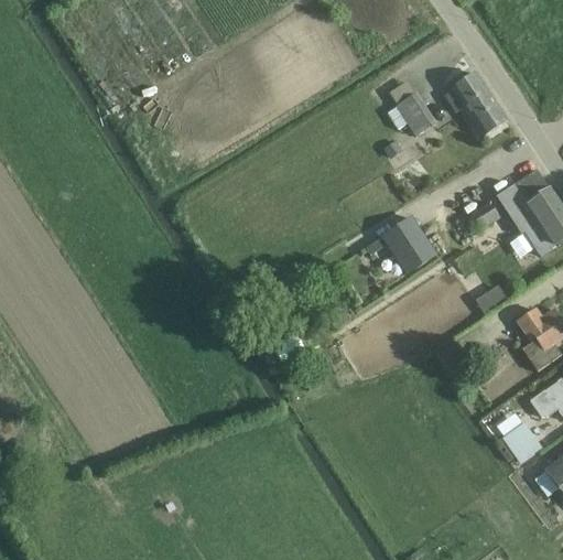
[(455,88),(445,95),(456,112),(466,105),(485,133),(507,119),(475,71),(454,85),(455,88)]
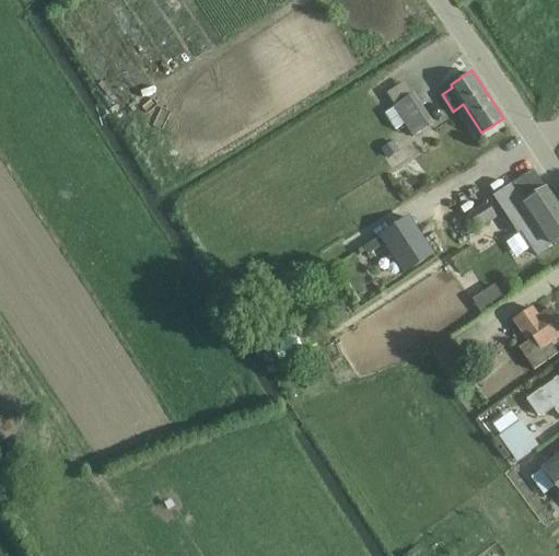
[(412,91),(384,109),(395,127),(404,122),(411,135),(432,122),(412,91)]
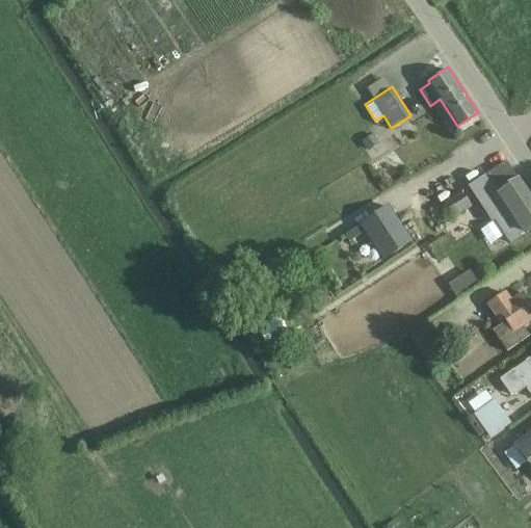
[(373,131),(362,138),(368,149),(379,141),(373,131)]
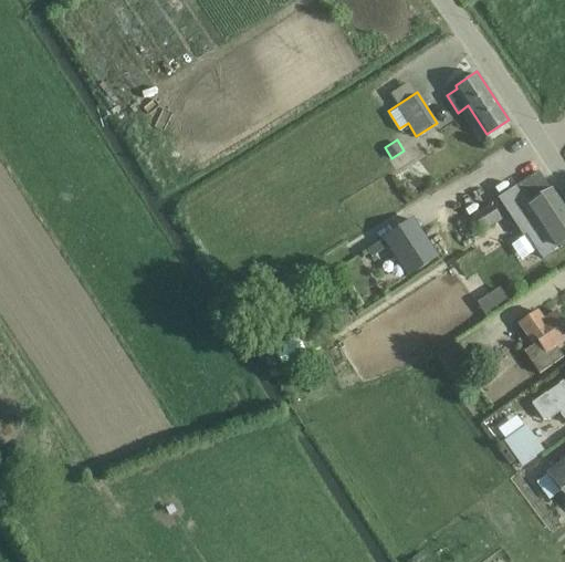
[(526,211),(530,209),(531,211),(534,209),(547,229),(542,232),(553,250),(564,241),(564,207),(539,168),(518,183),(526,196),(520,200),(526,211)]
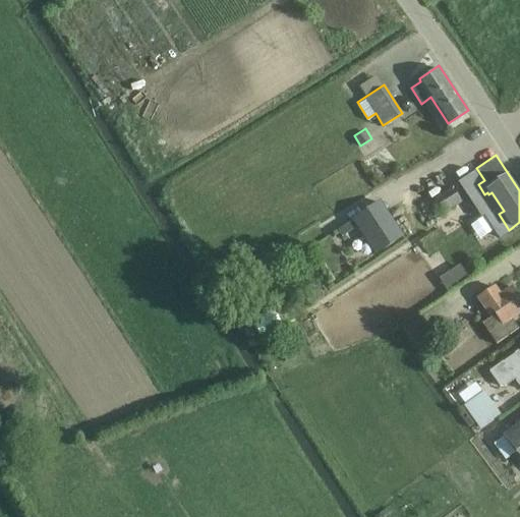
[(453,185),(436,195),(436,196),(444,209),(461,198),(453,186),(453,185)]
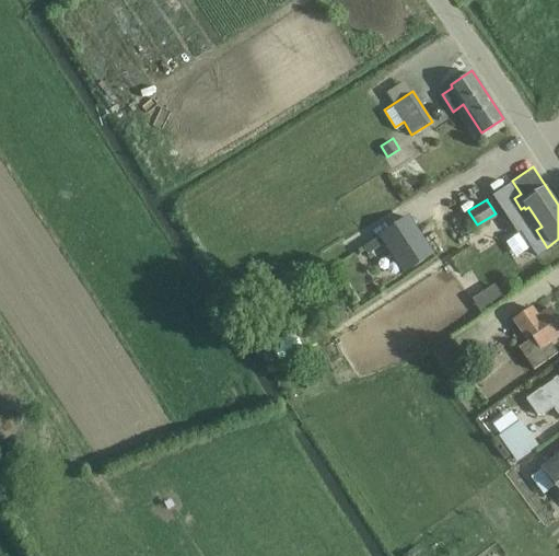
[(408,215),(379,234),(384,242),(404,270),(433,251),(408,215)]
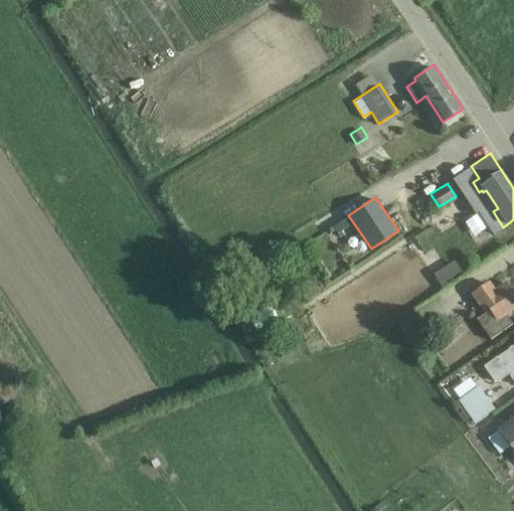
[(455,259),(434,273),(442,286),(463,273),(455,259)]
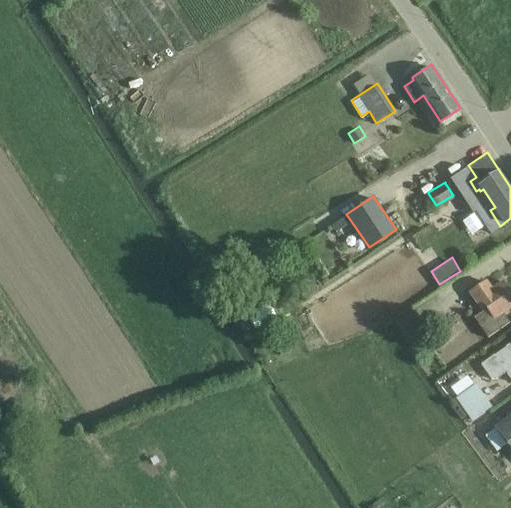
[(492,287),(486,278),(470,290),(483,309),(474,315),(488,335),(510,320),(503,311),(510,305),(510,290),(503,279),(492,287)]
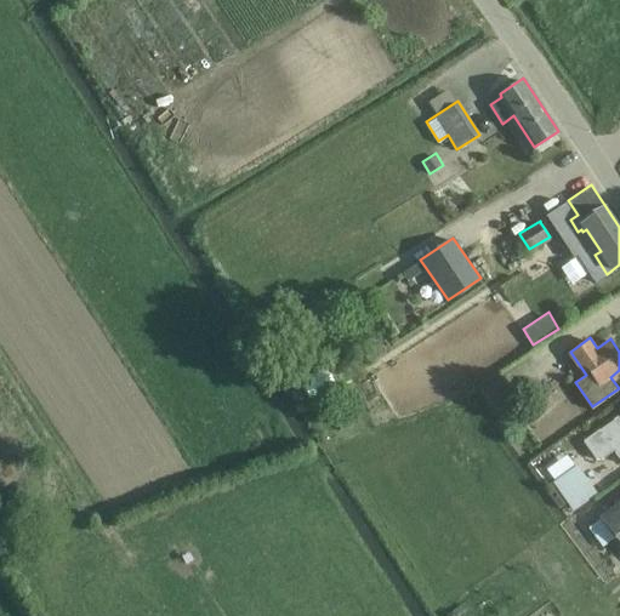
[(325,365),(301,381),(312,397),(336,381),(325,365)]
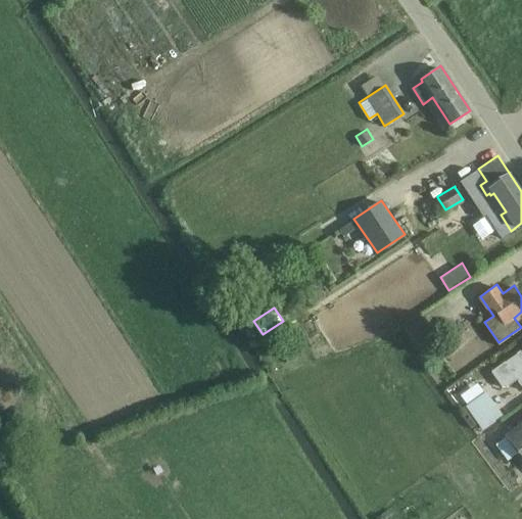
[(491,370),(502,385),(507,386),(519,377),(521,381),(521,348),(507,360),(491,370)]
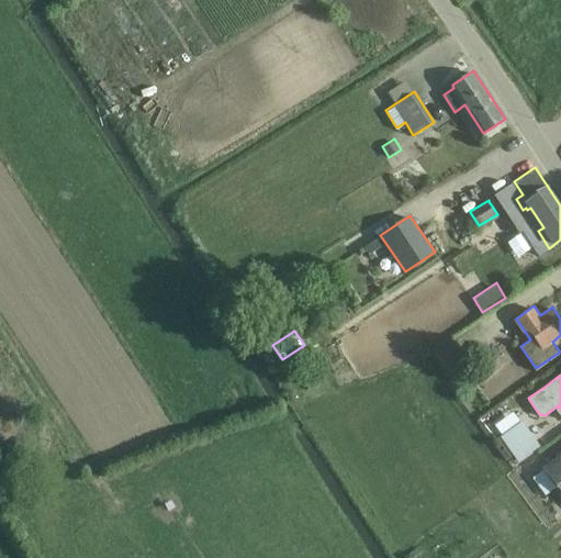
[(540,445),(522,420),(500,436),(518,461),(540,445)]
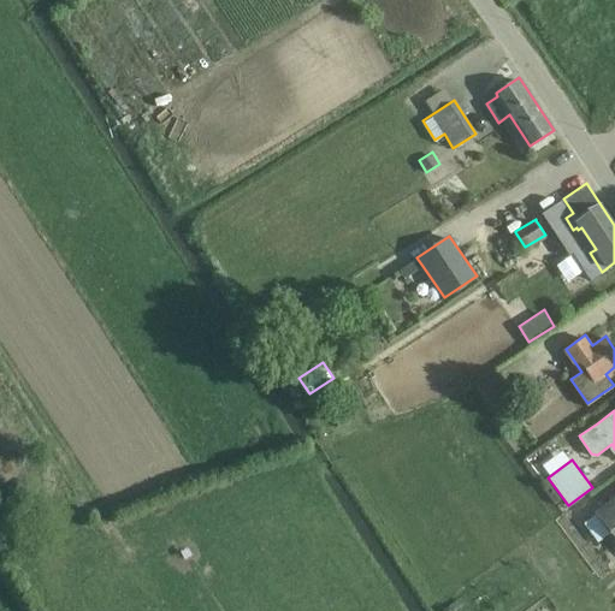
[(614,497),(596,512),(614,538),(614,497)]
